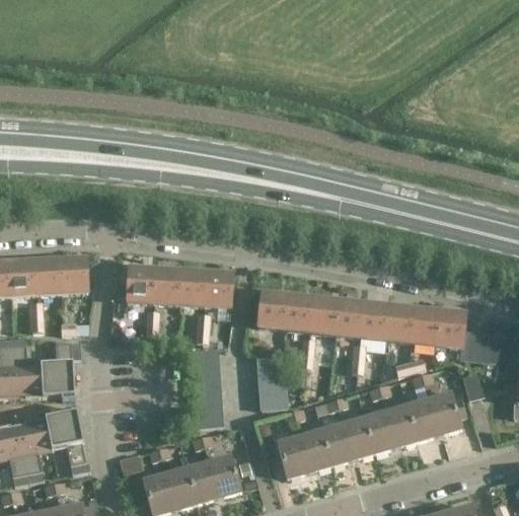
[(86,261),(60,262),(62,295),(88,294),(86,261)]
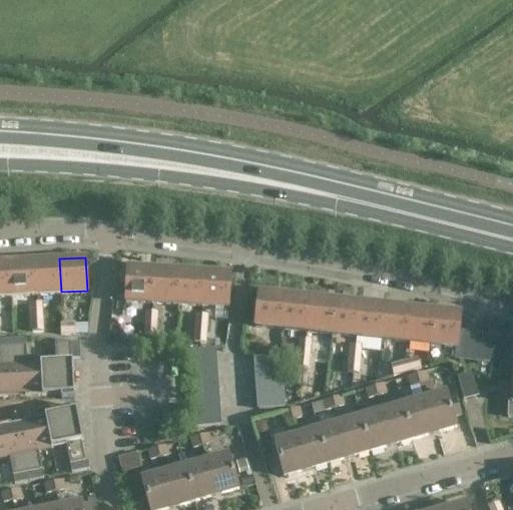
[(34,260),(36,293),(61,292),(59,259),(34,260)]
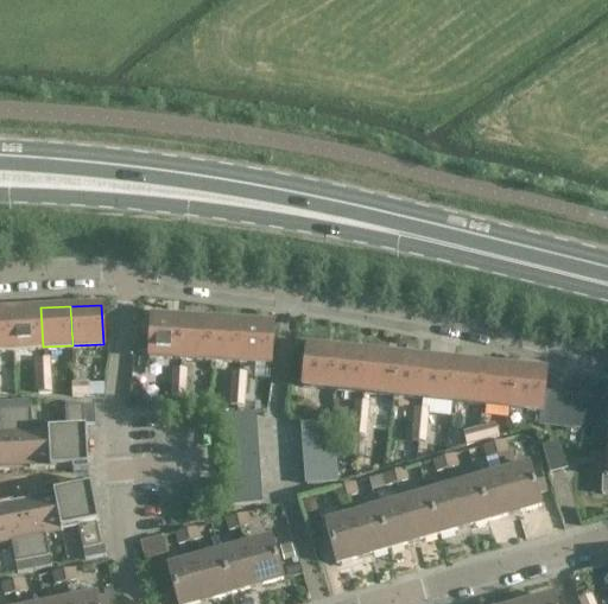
[(43,347),(40,307),(11,310),(13,349),(43,347)]
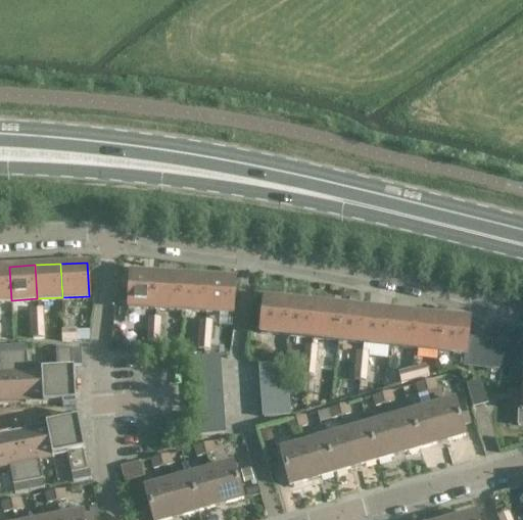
[(0,300),(11,300),(9,267),(0,267),(0,300)]
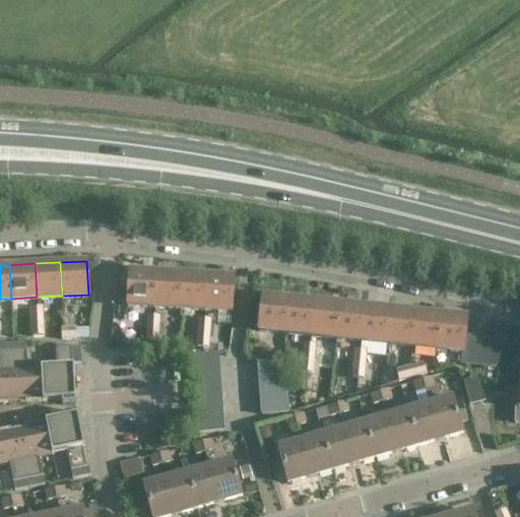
[(155,305),(156,272),(131,271),(129,304),(155,305)]
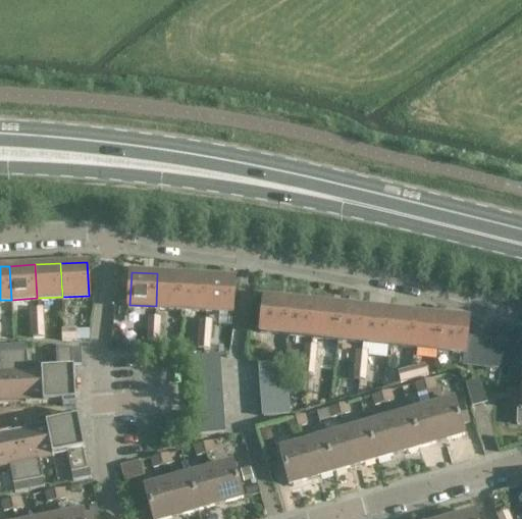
[(156,306),(181,307),(183,275),(157,273),(156,306)]
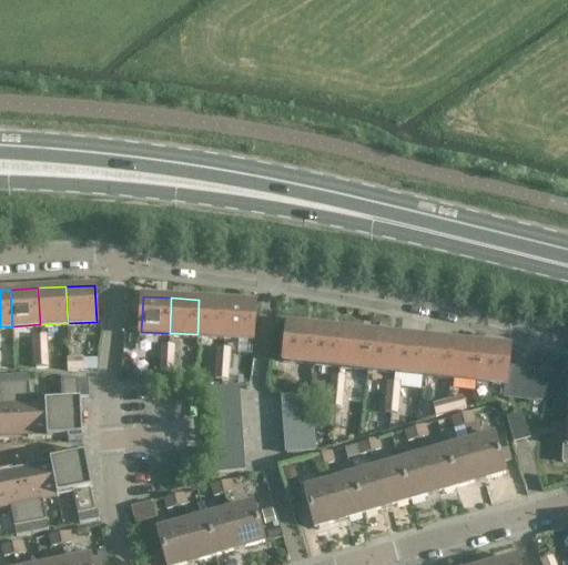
[(224,335),(226,301),(199,300),(198,334),(224,335)]
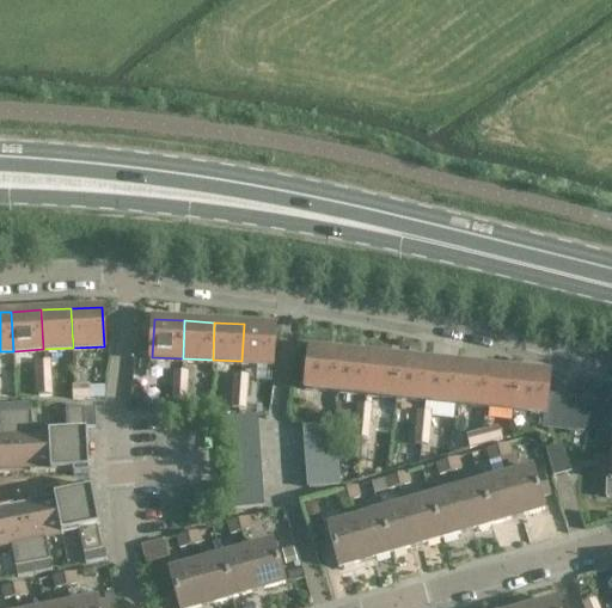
[(274,325),(244,324),(242,361),(273,363),(274,325)]
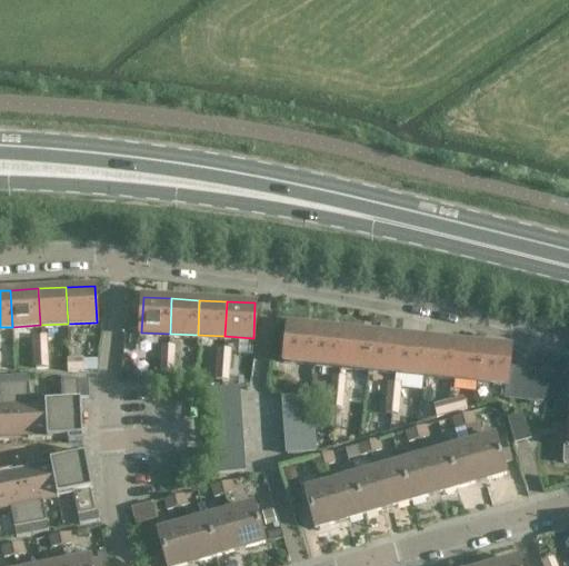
[(312,361),(317,326),(288,324),(285,358),(312,361)]
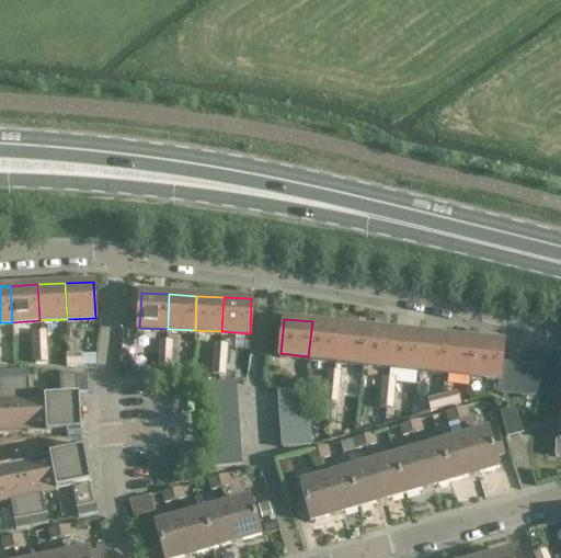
[(335,359),(339,325),(312,321),(308,356),(335,359)]
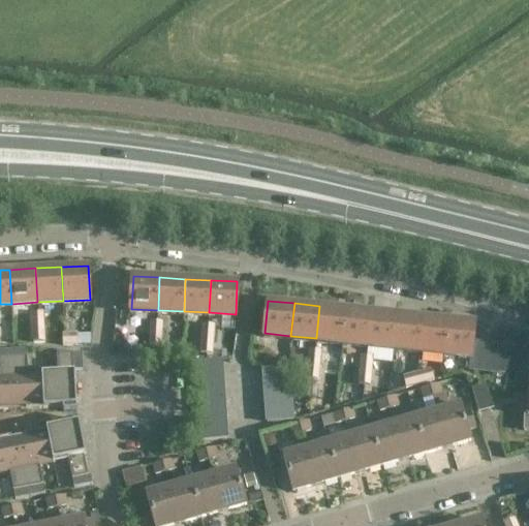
[(342,341),(345,309),(319,306),(316,338),(342,341)]
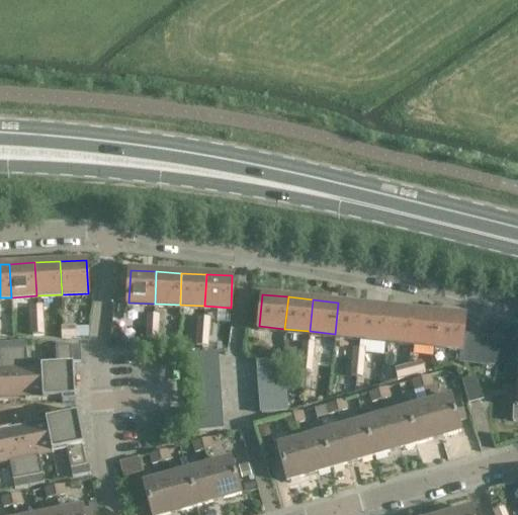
[(360,337),(363,305),(338,303),(335,334),(360,337)]
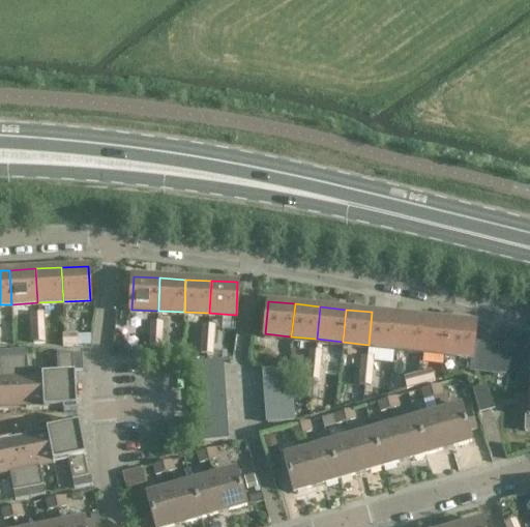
[(398,315),(372,312),(369,345),(394,348),(398,315)]
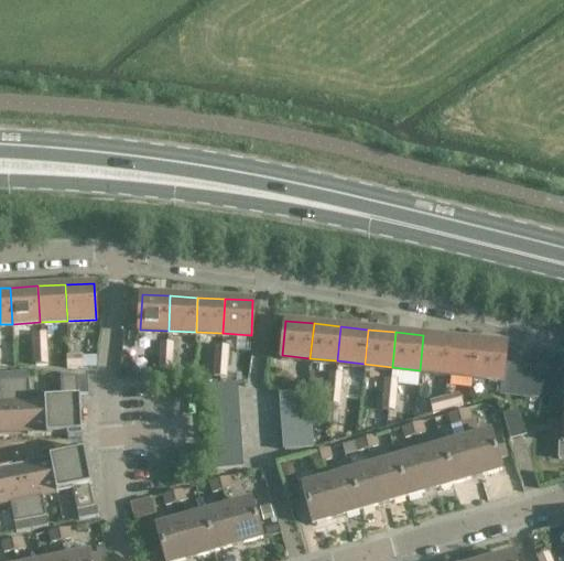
[(451,338),(423,335),(420,370),(446,373),(451,338)]
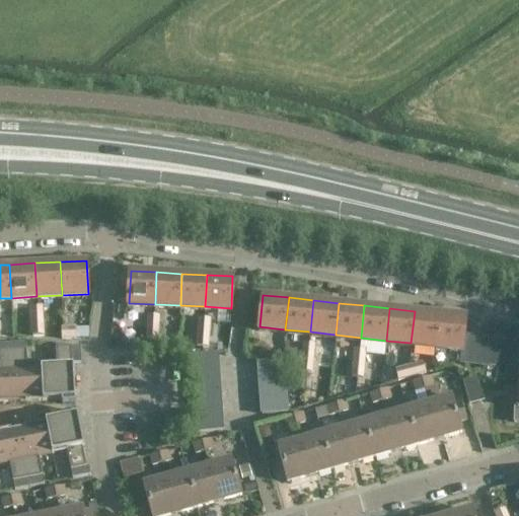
[(440,314),(415,311),(411,343),(436,346),(440,314)]
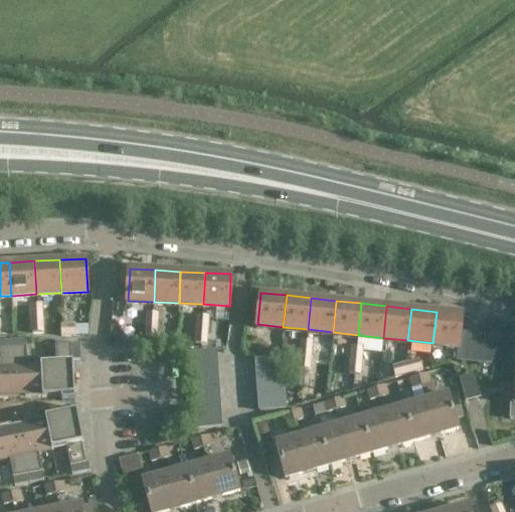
[(146,311),(145,325),(156,326),(157,312),(146,311)]
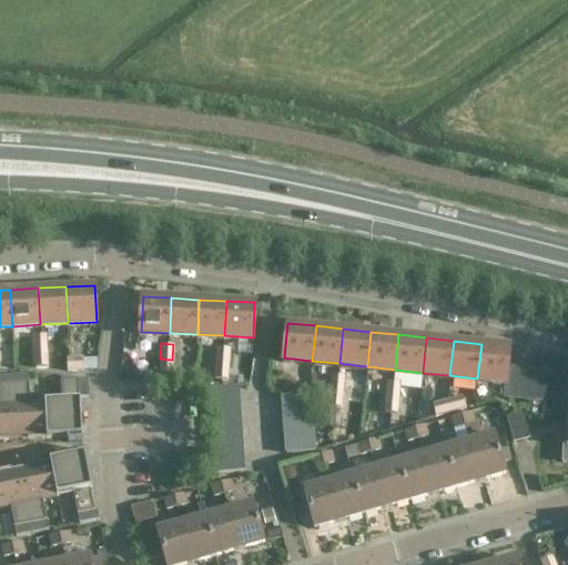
[(509,346),(482,344),(477,379),(504,382),(503,393),(518,394),(521,367),(507,365),(509,346)]
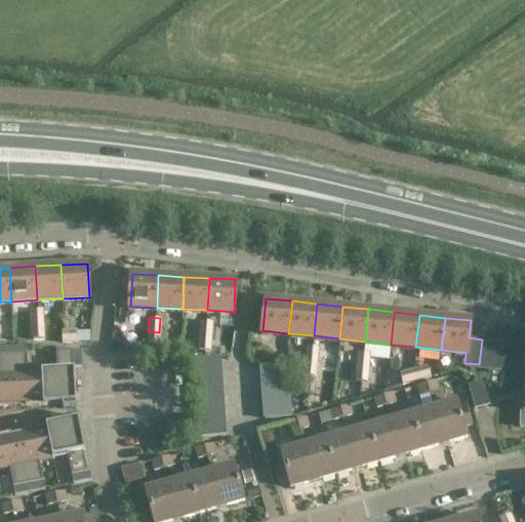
[(77,329),(62,330),(63,340),(77,340),(77,329)]
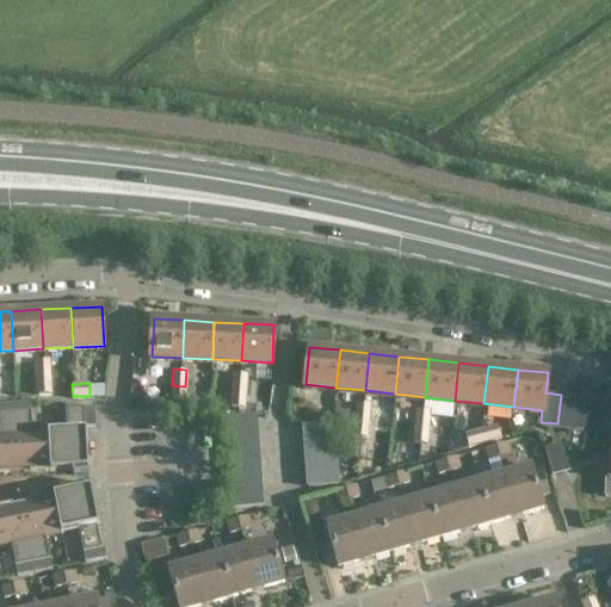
[(172,385),(172,402),(180,402),(185,403),(185,386),(172,385)]
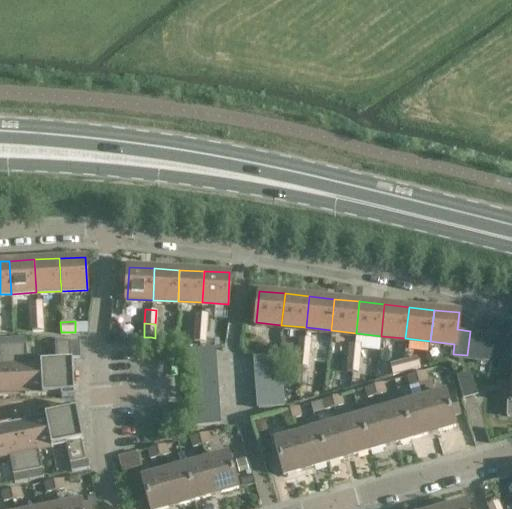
[(470,331),(467,355),(480,357),(483,332),(470,331)]
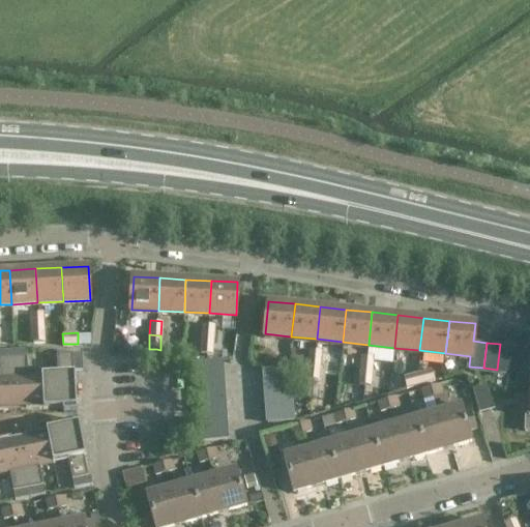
[(510,371),(513,346),(500,344),(497,370),(510,371)]
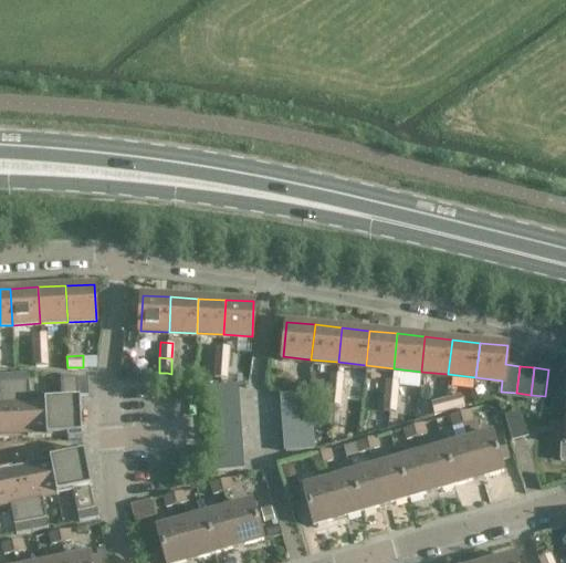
[(28,435),(28,436),(48,435),(46,399),(31,399),(29,371),(12,372),(16,436),(28,435)]
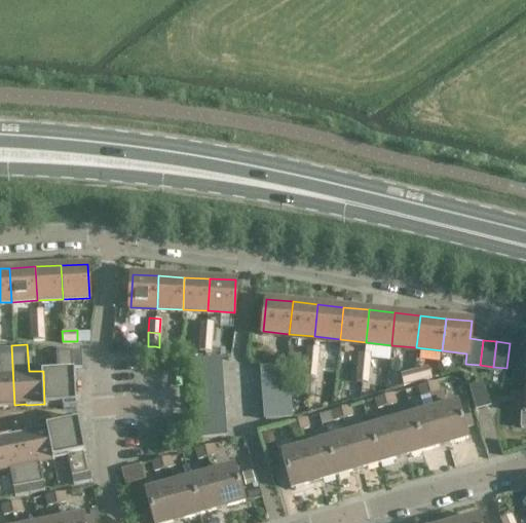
[(310,375),(313,345),(305,344),(303,374),(310,375)]
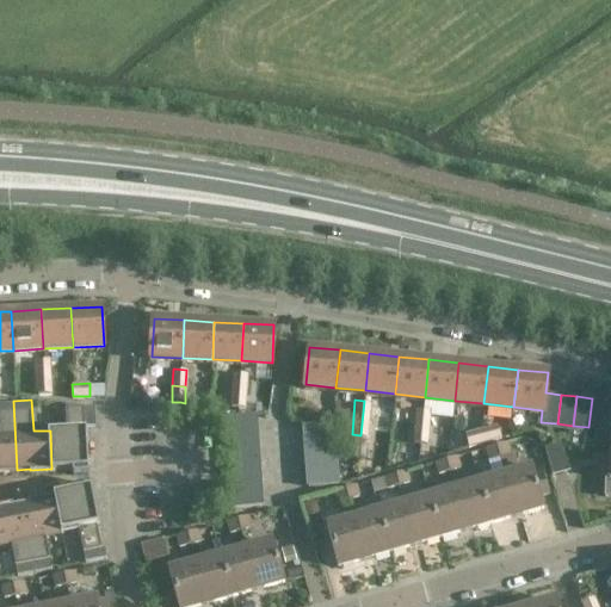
[(0,471),(5,471),(5,470),(17,470),(13,401),(0,401),(0,471)]
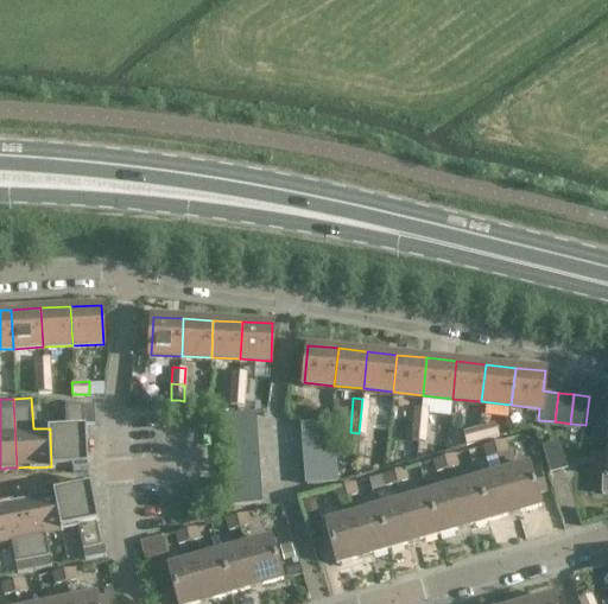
[(73,465),(74,470),(89,469),(87,426),(84,426),(84,423),(95,421),(94,402),(65,405),(67,427),(50,428),(51,466),(73,465)]
